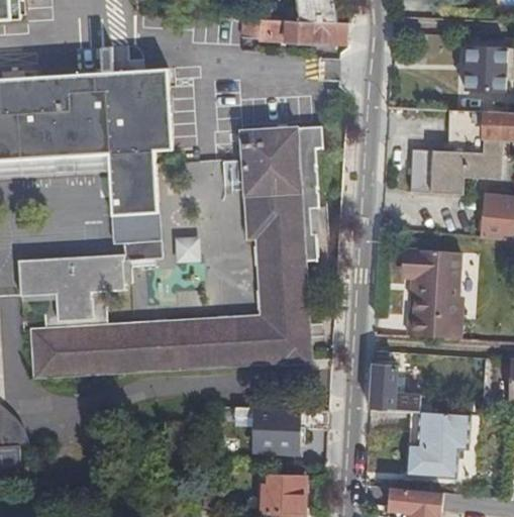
[(296,0),(299,20),(335,21),(332,0),(296,0)]
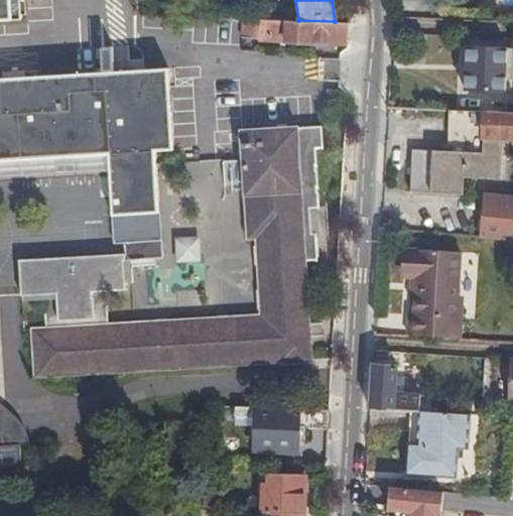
[(0,18),(18,17),(17,3),(0,4),(0,18)]
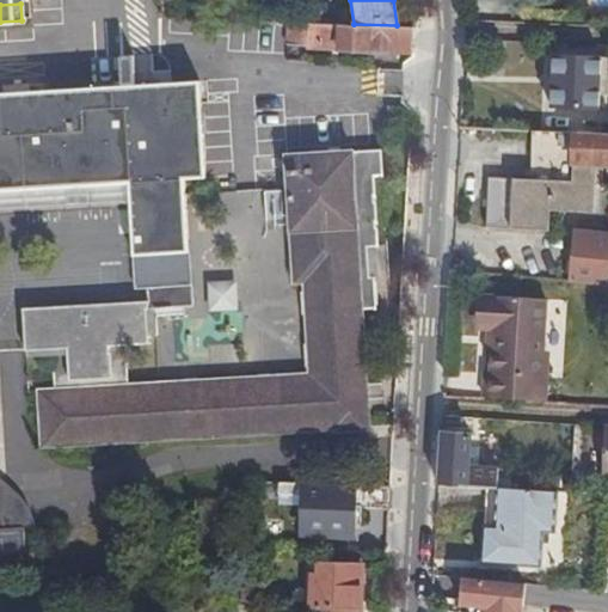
[(412,51),(413,26),(397,25),(354,24),(283,20),(282,44),(304,46),(305,47),(336,48),(337,49),(366,50),(366,49),(412,51)]
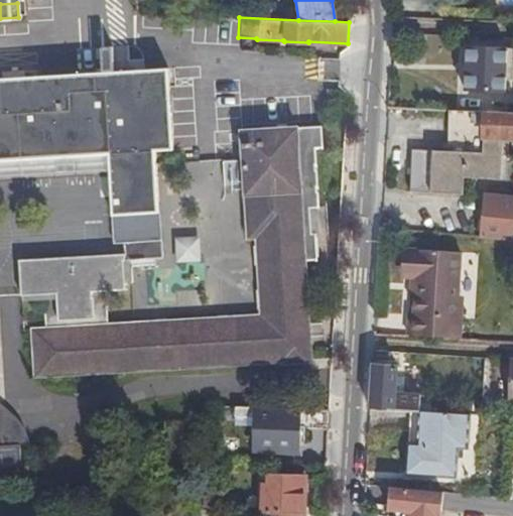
[(505,47),(465,45),(463,89),(503,91),(505,47)]
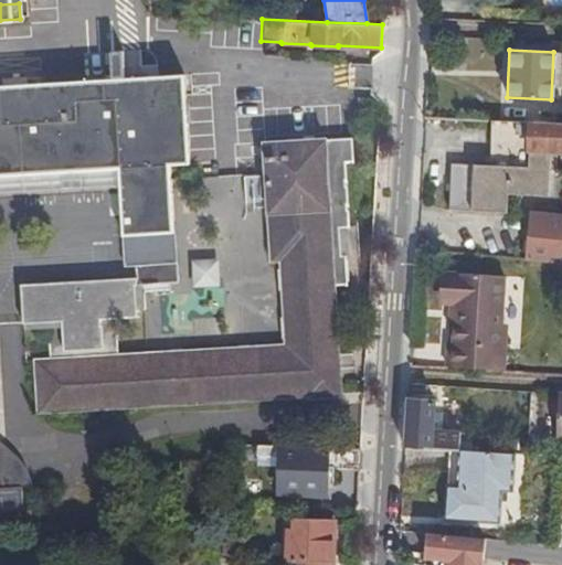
[(187,163),(183,95),(181,74),(85,81),(0,86),(0,174),(117,168),(123,263),(133,263),(134,277),(135,284),(173,281),(167,164),(187,163)]
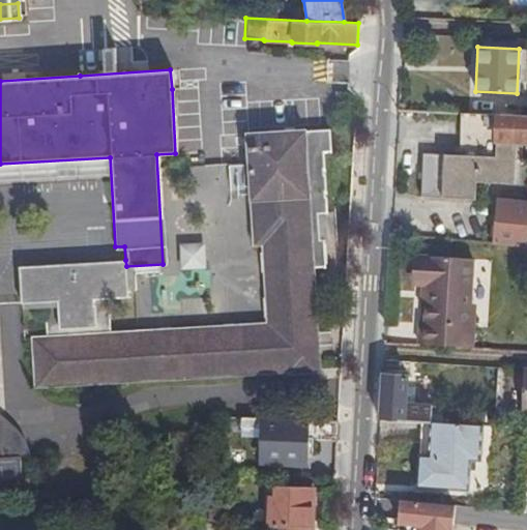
[(526,115),(496,114),(495,140),(526,140),(526,115)]
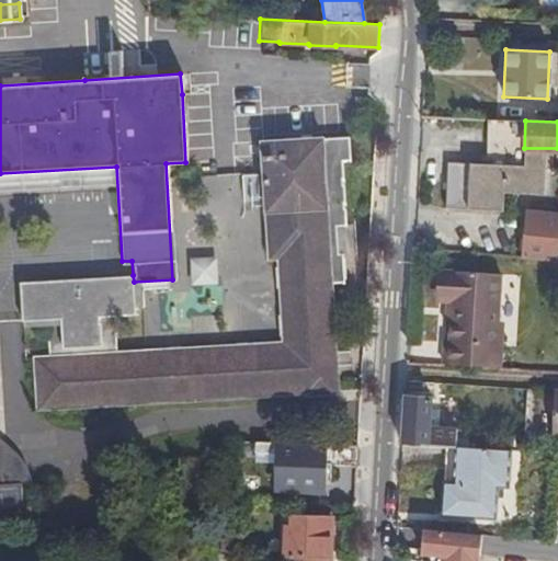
[(113,353),(107,353),(55,356),(49,356),(33,357),(35,407),(277,395),(307,392),(308,395),(337,393),(330,285),(345,285),(343,253),(338,254),(336,226),(346,226),(343,162),(351,162),(350,137),(263,142),(269,260),(277,260),(283,343),(113,353)]
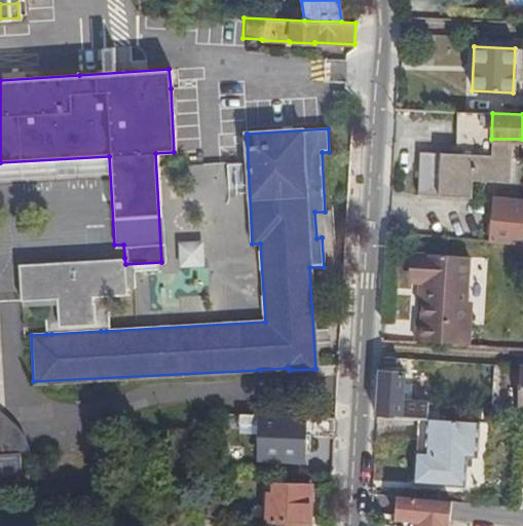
[(488,240),(522,245),(522,201),(491,198),(488,240)]
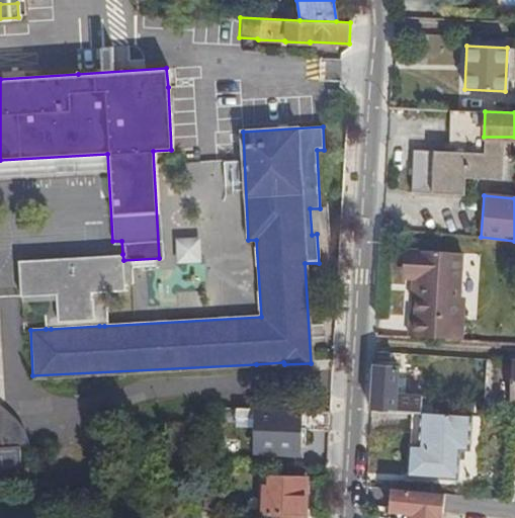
[(176,262),(201,262),(201,238),(175,238),(176,262)]
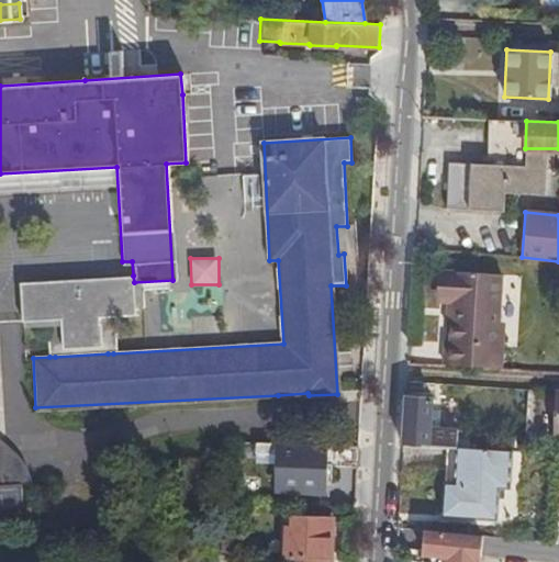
[(445,340),(444,366),(506,369),(507,335),(496,322),(498,273),(445,270),(443,300),(451,301),(449,340),(445,340)]
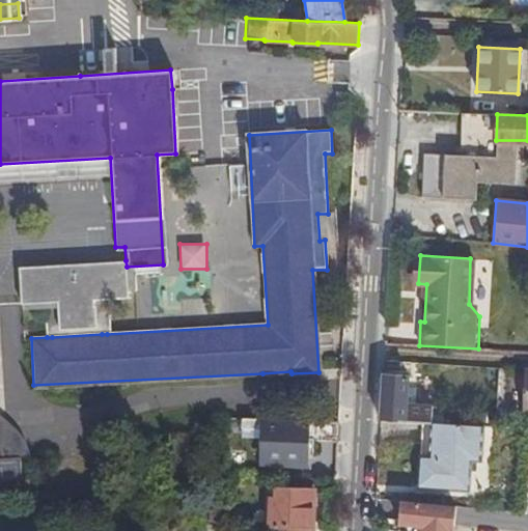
[(128,298),(127,267),(126,260),(17,266),(18,301),(44,302),(46,329),(51,328),(52,337),(102,334),(102,326),(107,325),(106,300),(128,298)]
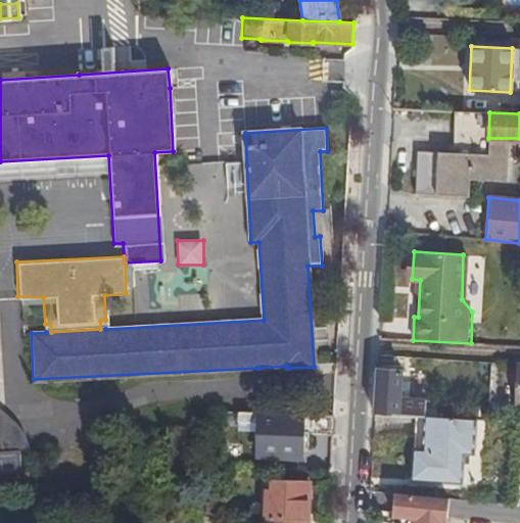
[(376,369),(373,413),(422,416),(423,399),(407,398),(400,398),(400,389),(402,371),(376,369)]
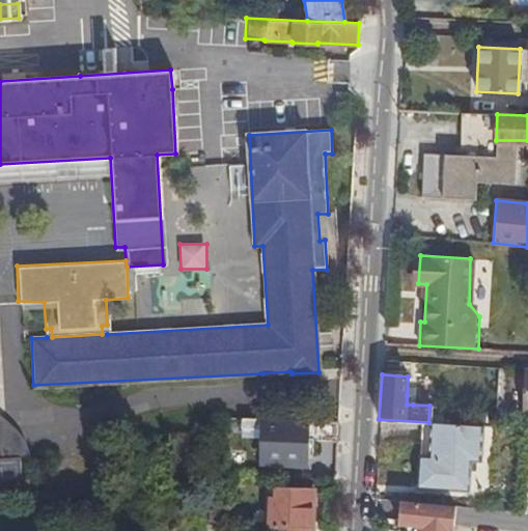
[(336,441),(337,422),(241,419),(241,428),(261,428),(261,437),(260,463),(304,465),(305,439),(311,439),(311,441),(336,441)]
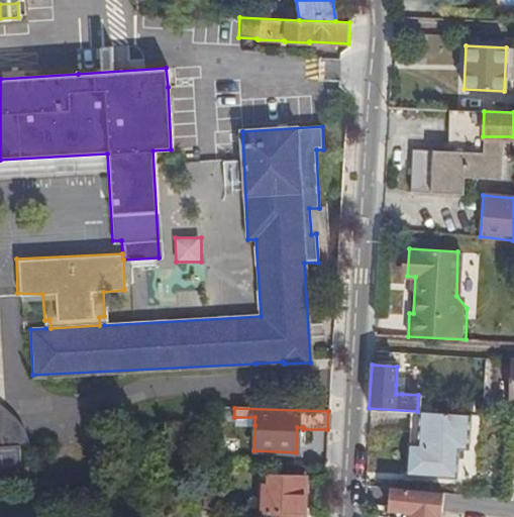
[(453,413),(418,411),(416,443),(407,443),(405,475),(454,478),(456,447),(467,448),(469,414),(453,413)]
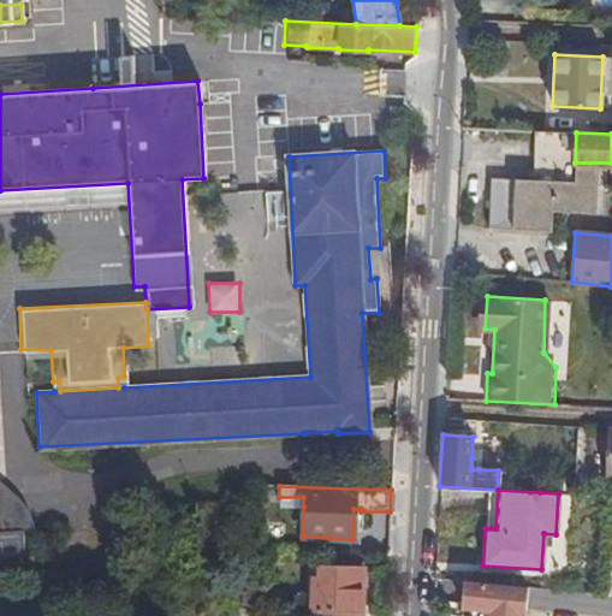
[(279,505),(303,507),(303,497),(279,497),(279,505)]
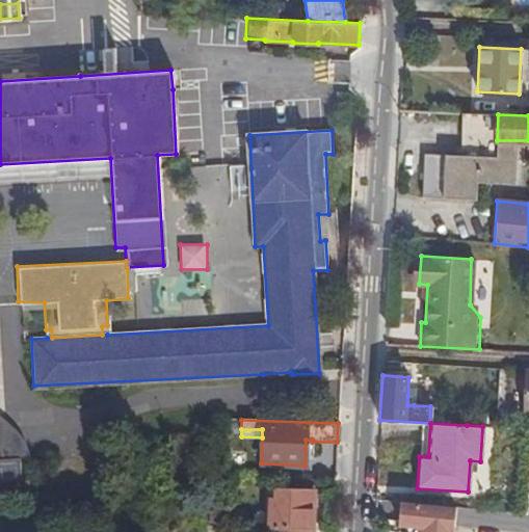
[(0,483),(19,482),(17,459),(0,459),(0,483)]
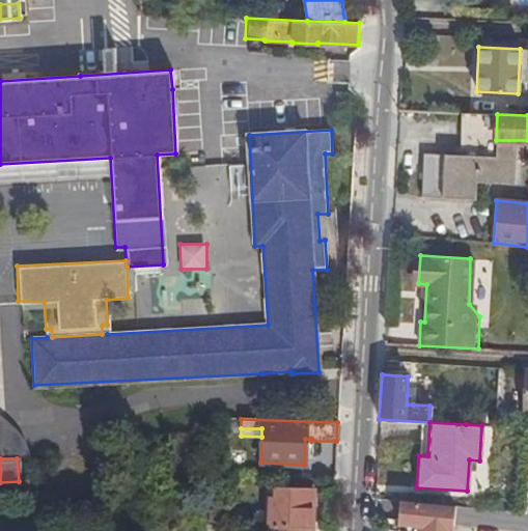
[(309,530),(311,491),(268,490),(265,530),(309,530)]
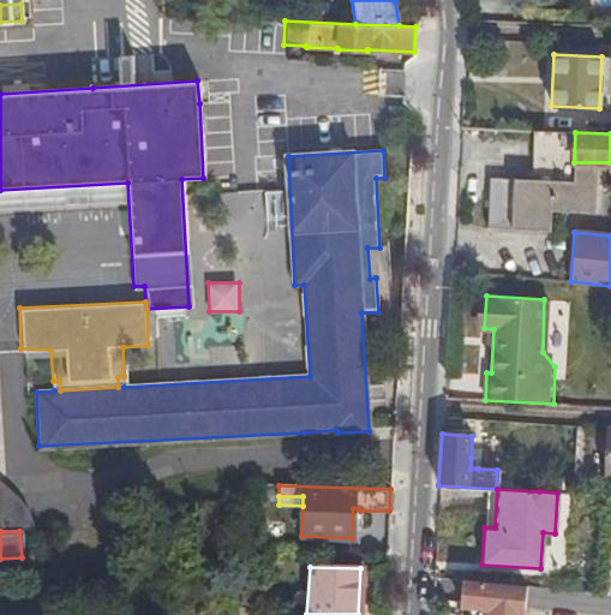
[(462,580),(459,614),(522,614),(526,586),(462,580)]
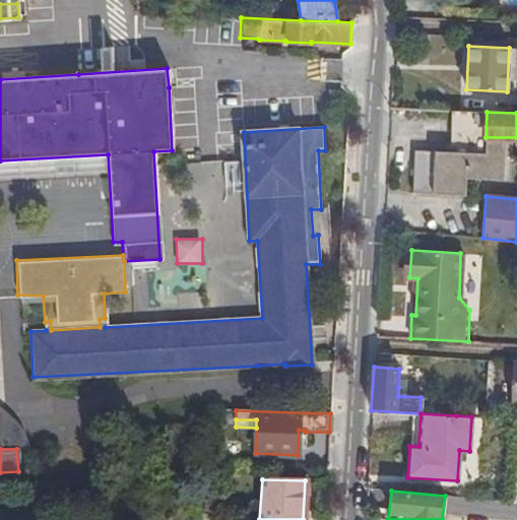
[(116,507),(116,496),(105,496),(105,508),(116,507)]
